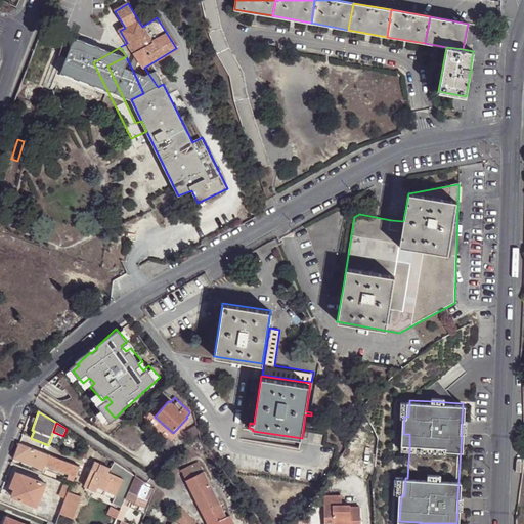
[(199,433),(195,425),(185,432),(189,438),(199,433)]
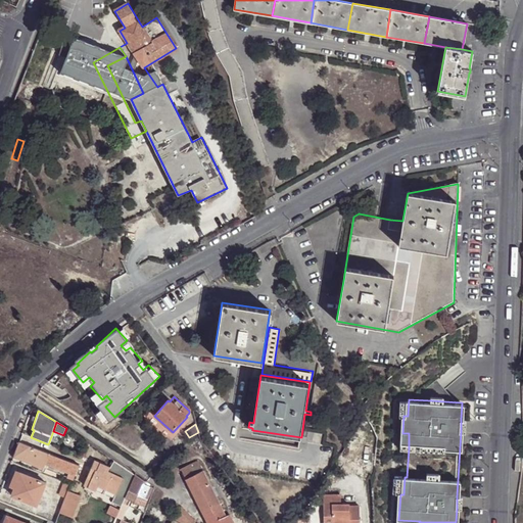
[(63,435),(53,431),(48,444),(59,448),(63,435)]
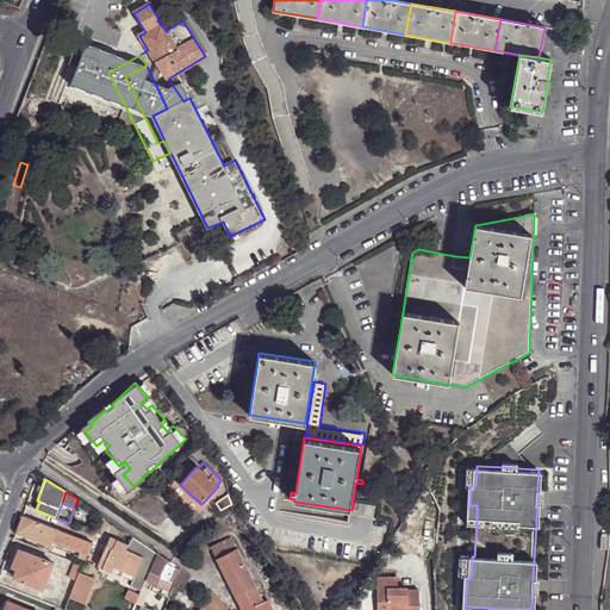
[(195,534),(207,523),(197,511),(185,522),(195,534)]
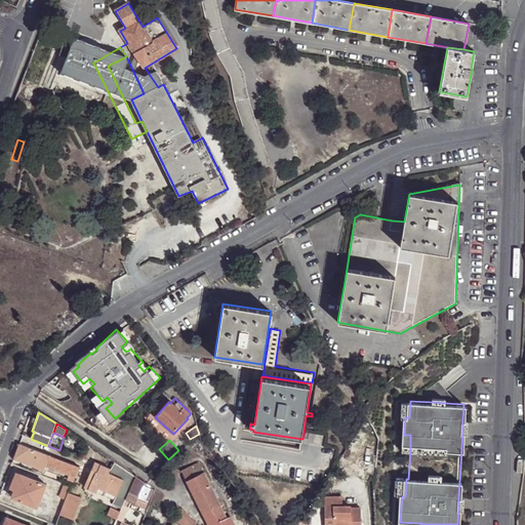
[(49,455),(18,443),(12,458),(15,459),(17,455),(44,466),(49,455)]
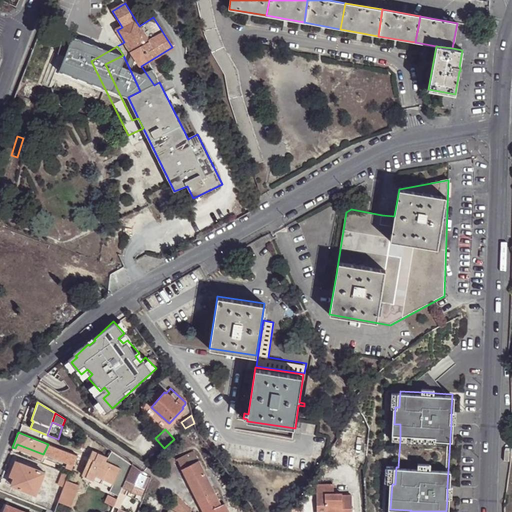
[(42,459),(43,454),(17,444),(15,448),(42,459)]
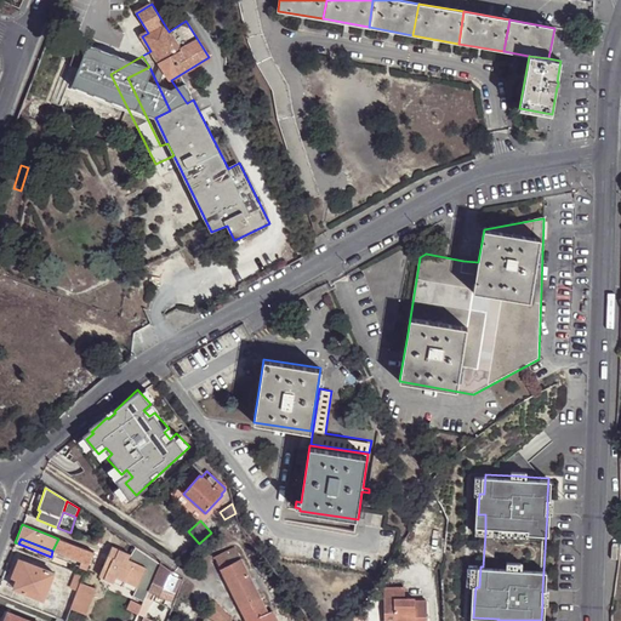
[(84,569),(86,570),(89,565),(90,565),(93,552),(58,539),(52,551),(86,564),(84,569)]
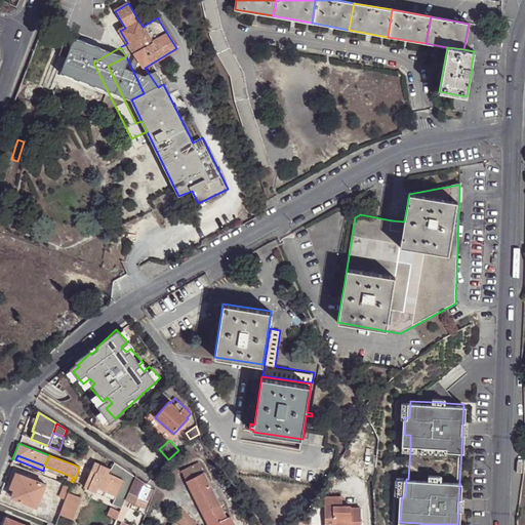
[(106,491),(117,496),(125,480),(110,473),(111,469),(95,461),(84,487),(104,496),(106,491)]
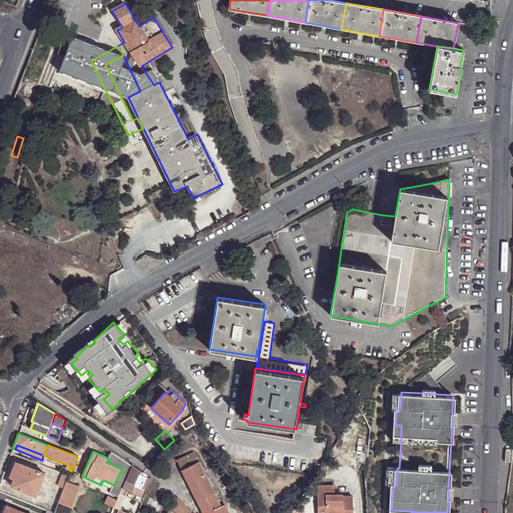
[(229,512),(225,504),(221,507),(193,453),(177,461),(203,512),(229,512)]
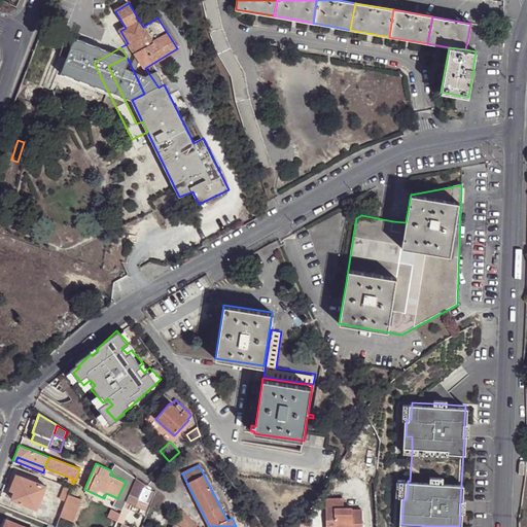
[(16,487),(14,492),(11,499),(37,510),(45,487),(16,476),(12,485),(16,487)]
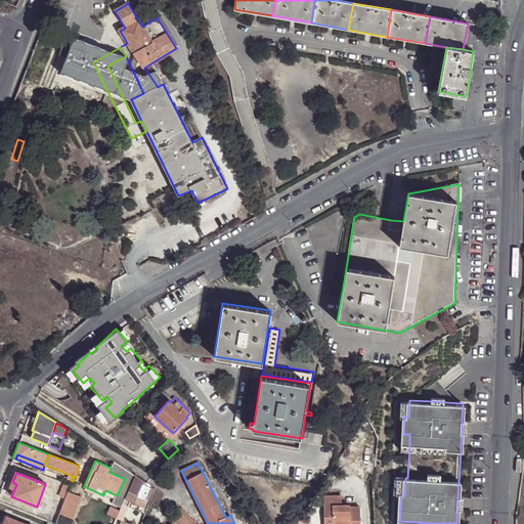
[(145,482),(135,476),(129,491),(131,492),(145,498),(143,501),(146,503),(151,489),(143,486),(145,482)]
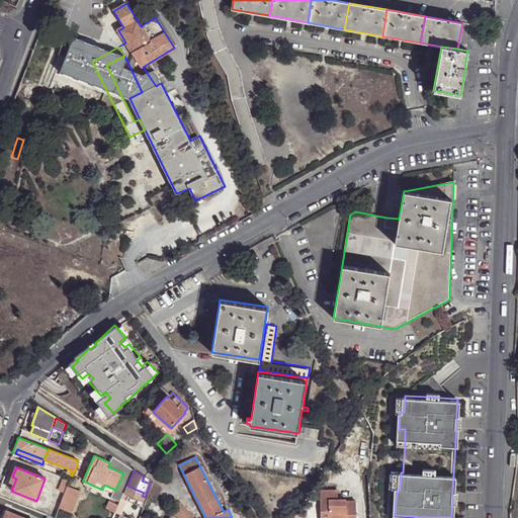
[(400,490),(401,472),(394,472),(393,490),(397,490),(400,490)]
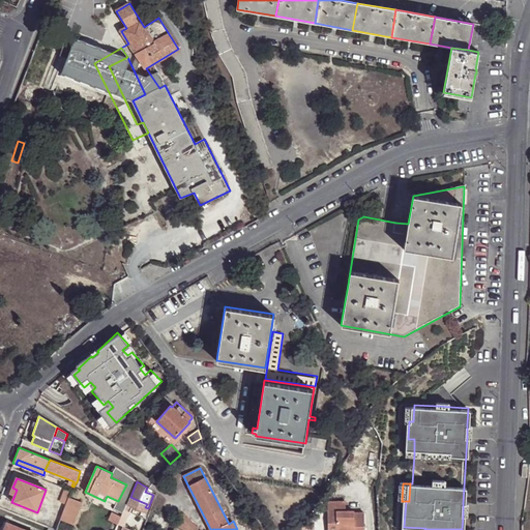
[(62,497),(68,499),(71,492),(65,489),(62,497)]
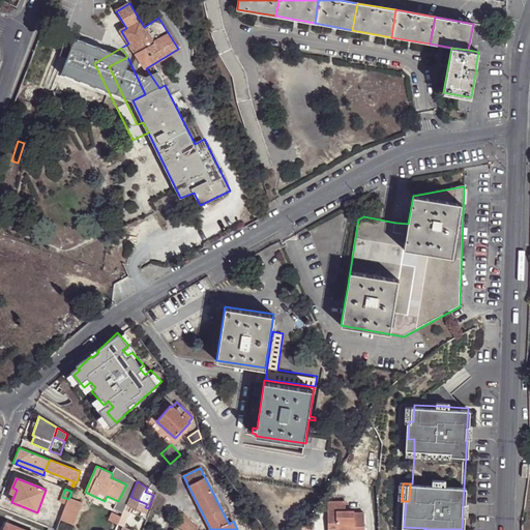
[(116,506),(118,501),(107,496),(105,501),(116,506)]
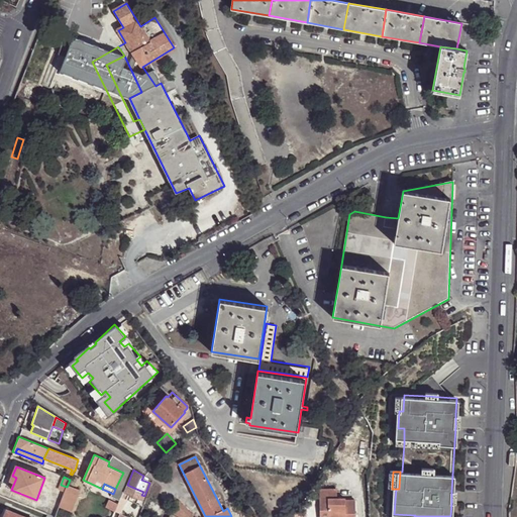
[(143,492),(129,486),(128,488),(127,490),(130,491),(130,492),(140,497),(141,495),(143,492)]
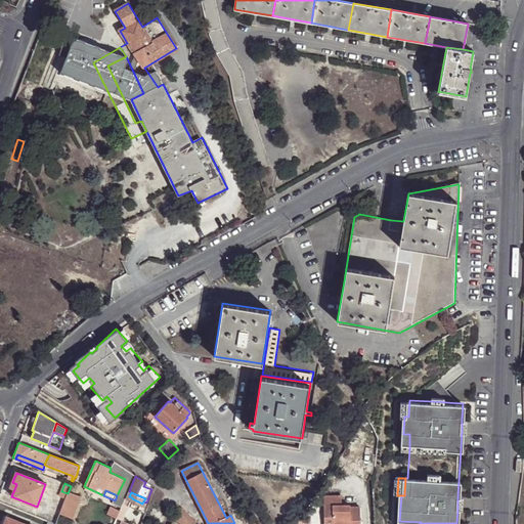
[(342,494),(324,495),(325,523),(360,523),(360,506),(343,506),(342,494)]
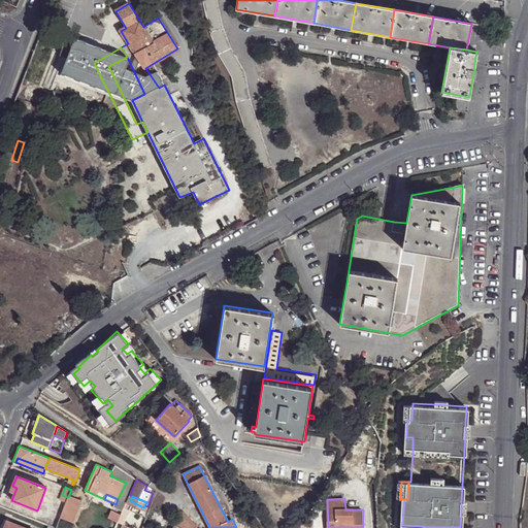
[(130,500),(128,499),(124,508),(129,510),(133,502),(133,501),(130,500)]
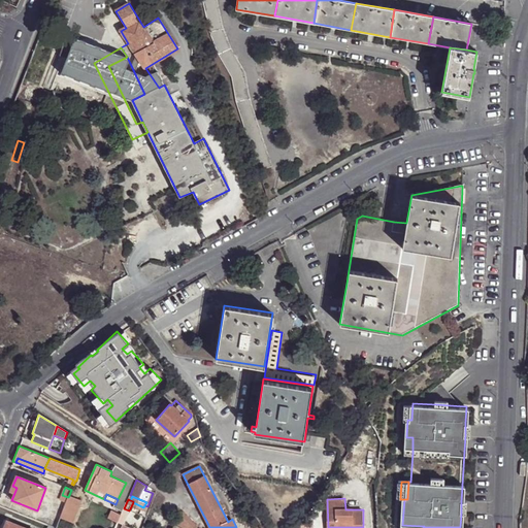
[(180,527),(187,515),(183,512),(172,527),(180,527)]
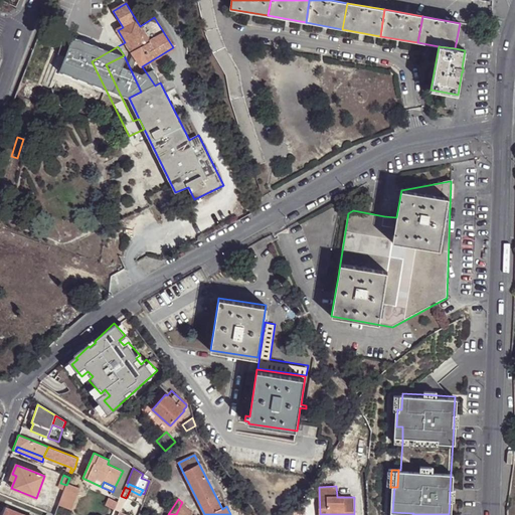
[(187,514),(189,512),(182,502),(176,514),(187,514)]
